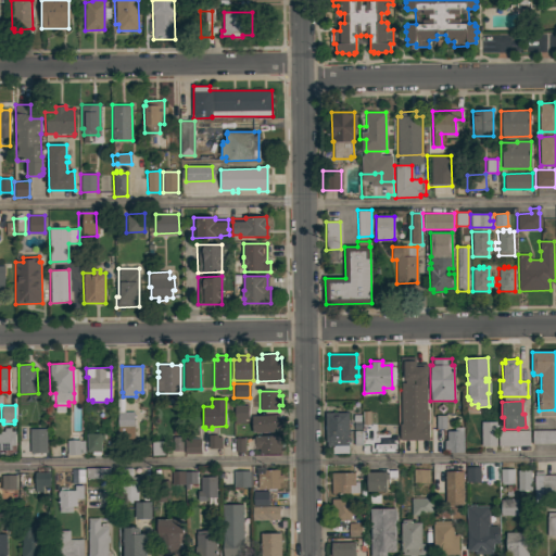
[(234,405),(248,405),(249,419),(244,419),(244,424),(235,424),(234,405)]
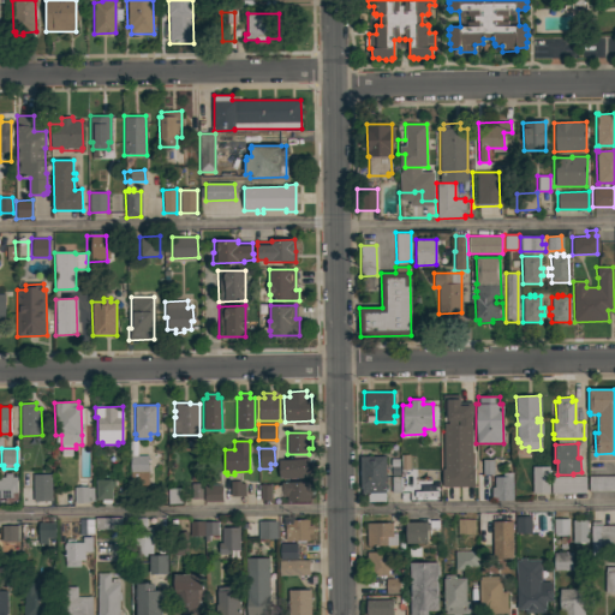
[(148,487),(131,487),(130,455),(148,455),(148,487)]
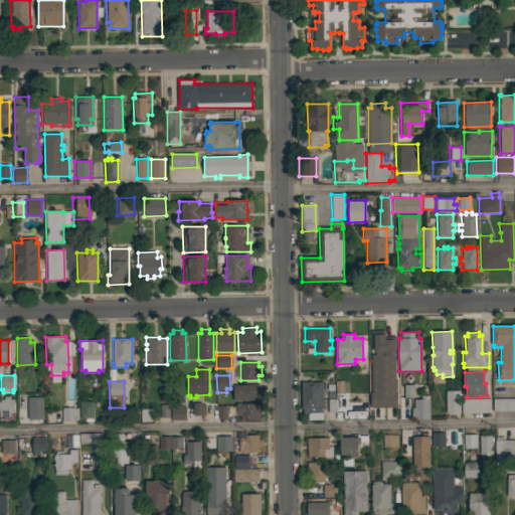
[(322,419),(308,419),(308,414),(309,414),(309,412),(303,412),(303,409),(302,409),(302,382),(323,382),(322,419)]
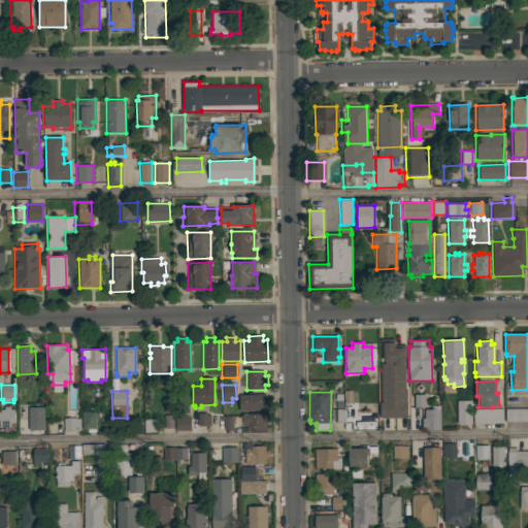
[(265,394),(265,397),(268,397),(269,406),(265,406),(265,409),(239,410),(238,395),(265,394)]
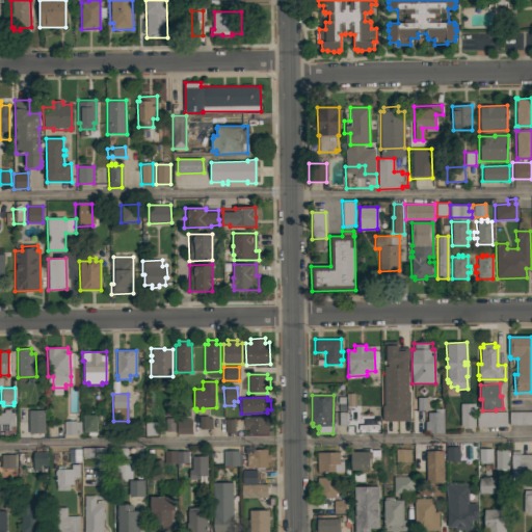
[(475,427),(460,427),(460,403),(475,403),(475,427)]
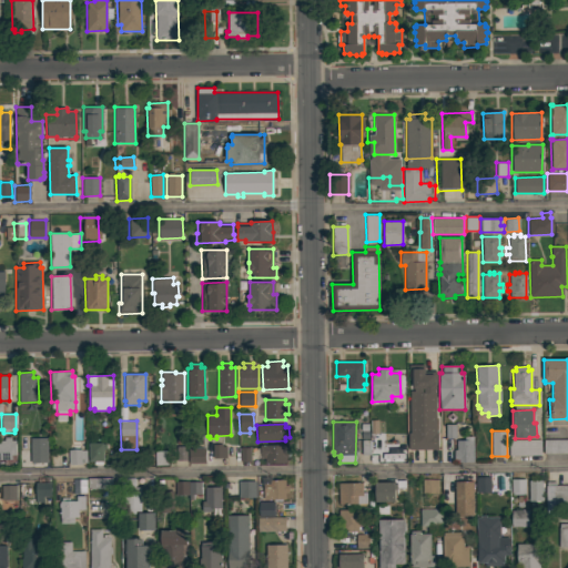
[(456,440),(464,440),(464,437),(473,436),(474,463),(456,463),(456,462),(454,462),(454,449),(456,449),(456,440)]
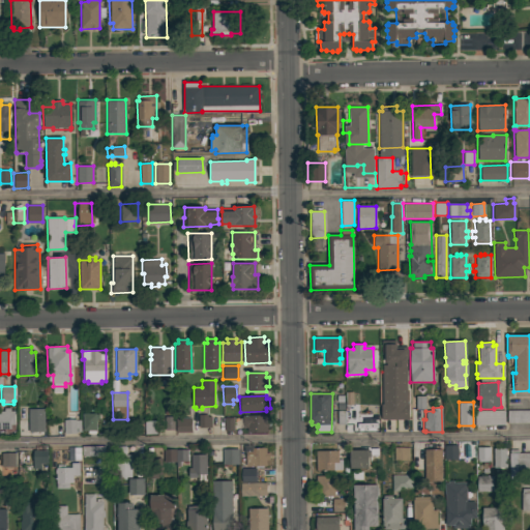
[(0,429),(0,411),(4,411),(3,408),(10,408),(10,411),(13,411),(15,424),(10,424),(10,429),(0,429)]
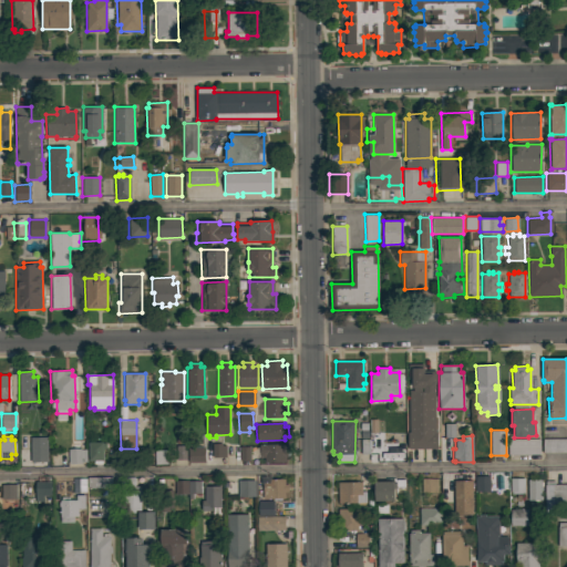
[(30,437),(47,437),(47,462),(30,462),(30,437)]
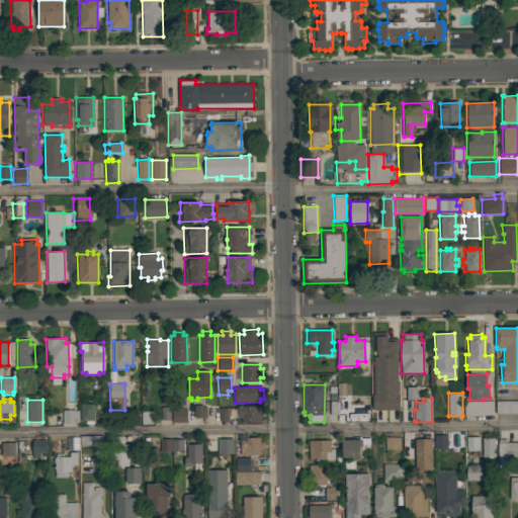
[(381,401),(395,401),(395,416),(382,416),(381,401)]
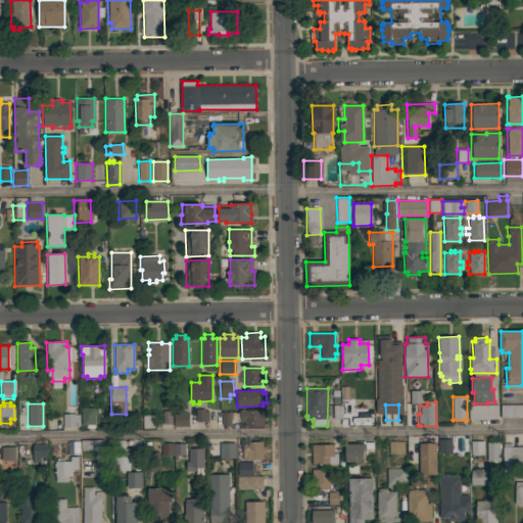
[(497,405),(497,419),(468,420),(468,406),(497,405)]
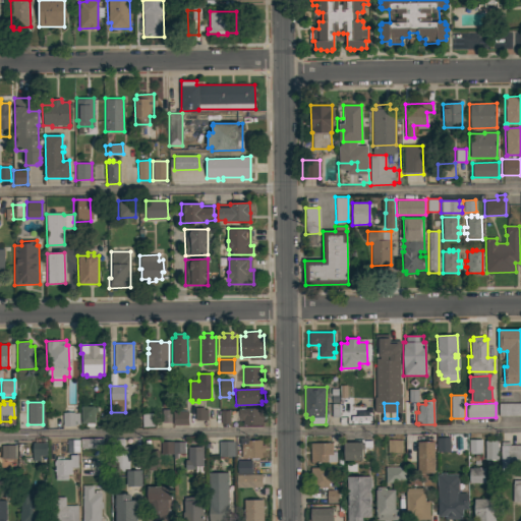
[(520,403),(520,415),(499,416),(498,403),(520,403)]
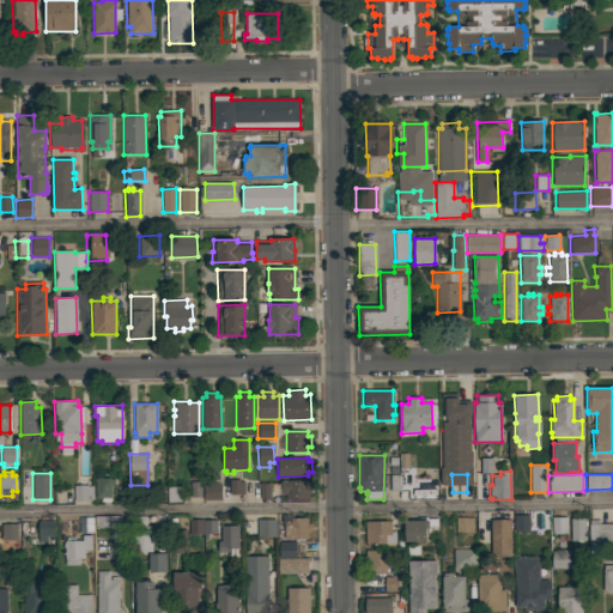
[(425,475),(436,475),(437,496),(426,496),(425,475)]
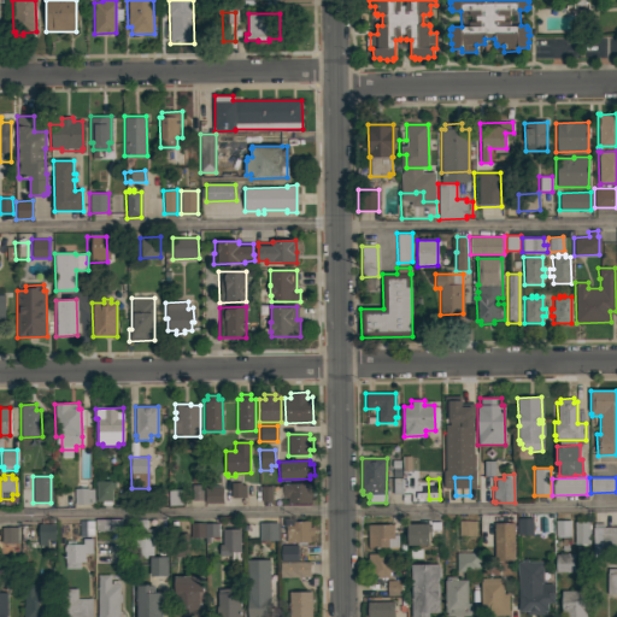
[(95,481),(111,481),(111,501),(95,501),(95,481)]
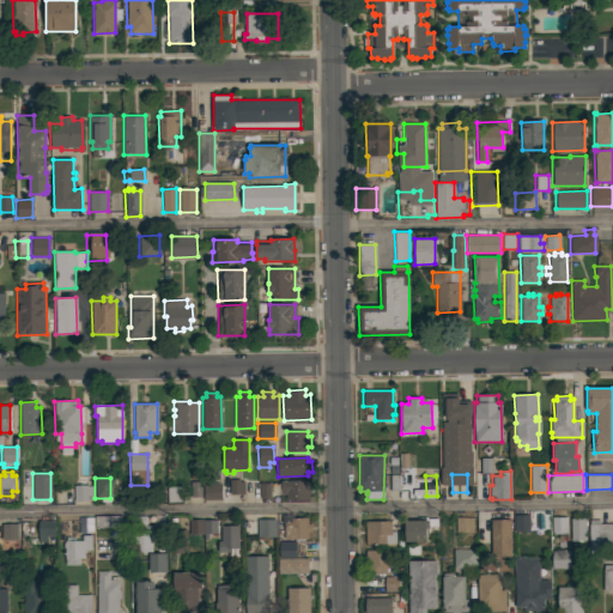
[(229,480),(240,480),(240,481),(244,481),(244,495),(230,495),(229,480)]
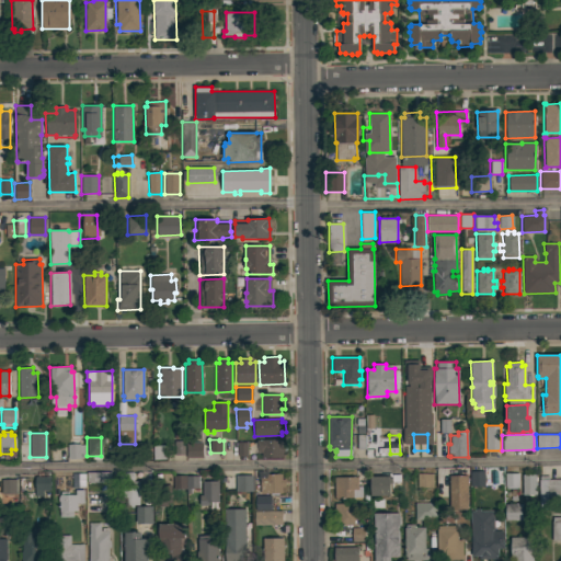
[(282,439),(282,445),(284,445),(284,453),(282,453),(283,458),(261,458),(261,453),(256,453),(256,439),(282,439)]
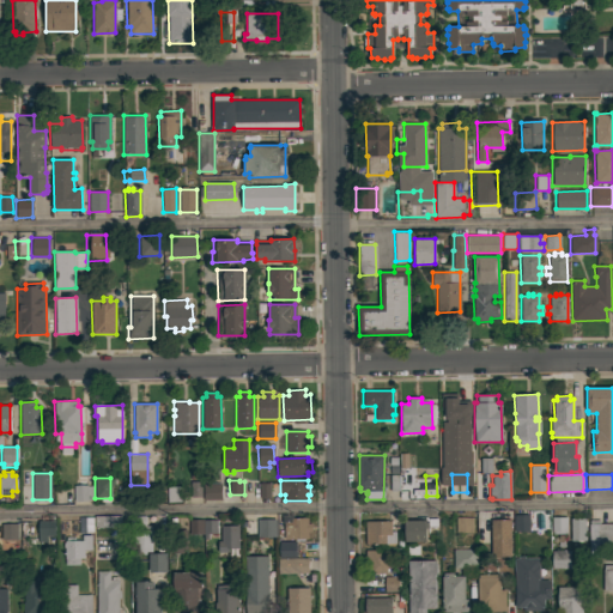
[(204,499),(204,484),(222,484),(222,499),(204,499)]
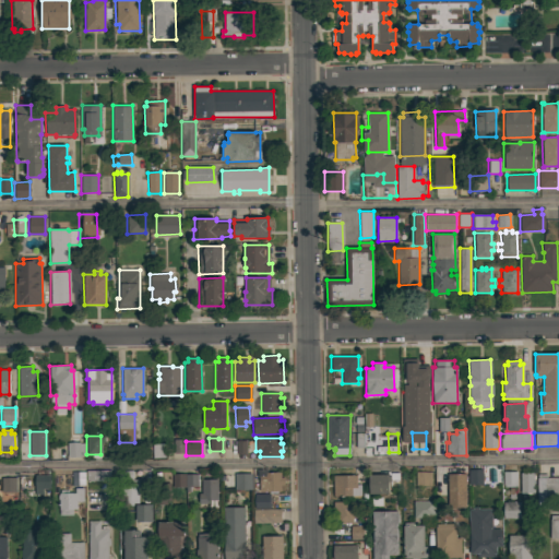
[(67,443),(80,442),(80,443),(84,442),(85,455),(80,455),(80,456),(68,456),(67,443)]
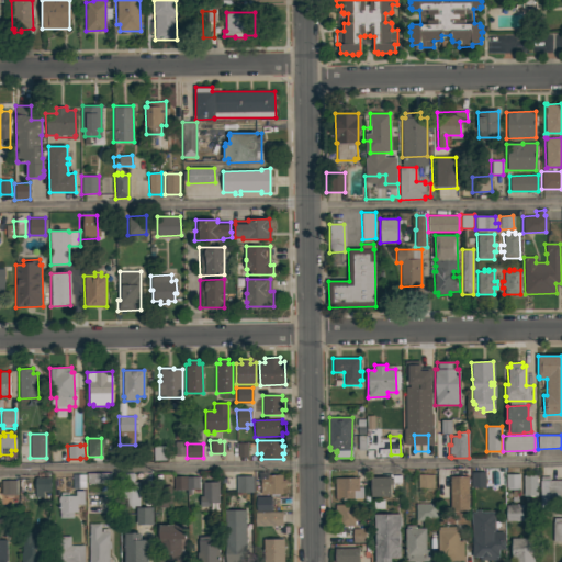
[(236,458),(235,445),(247,445),(247,458),(236,458)]
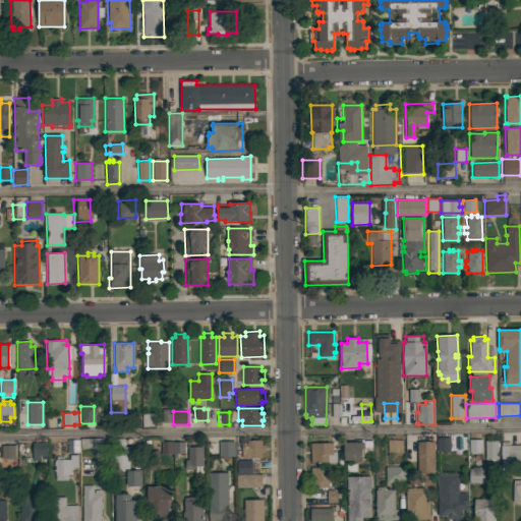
[(154,426),(142,426),(141,414),(154,413),(154,426)]
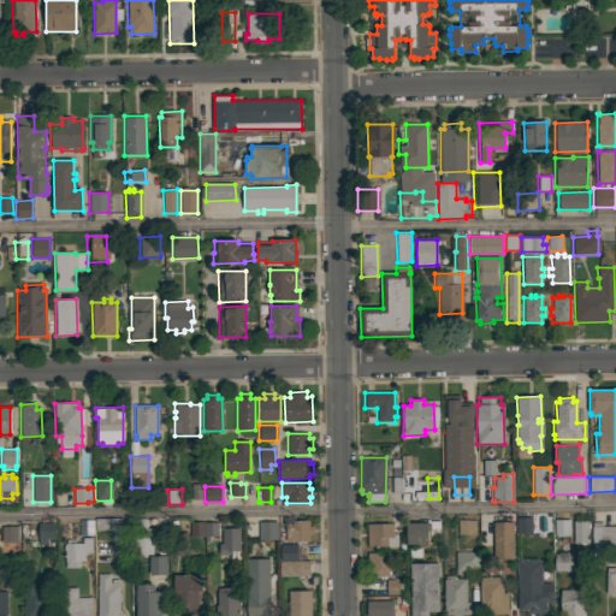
[(285,526),(283,526),(283,517),(294,517),(294,521),(309,520),(309,526),(313,526),(313,534),(309,534),(309,542),(285,542),(285,526)]
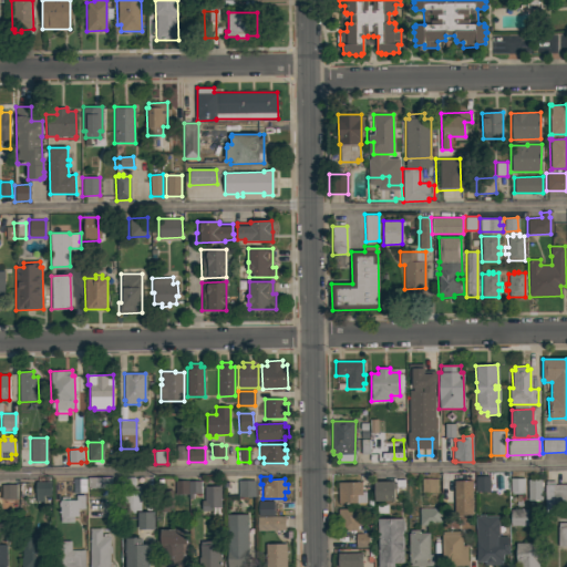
[(488,476),(490,492),(475,492),(475,476),(488,476)]
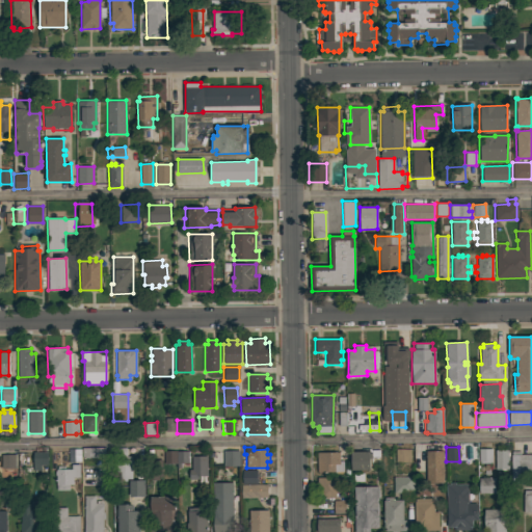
[(104,448),(104,458),(82,458),(82,448),(104,448)]
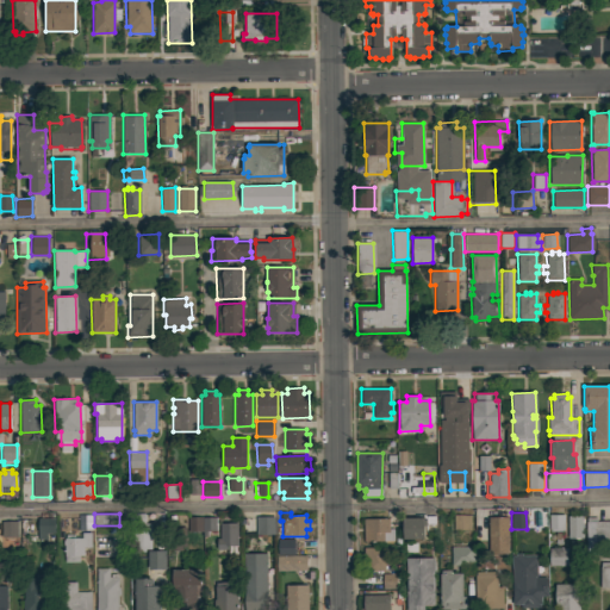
[(470,515),(471,530),(453,530),(453,515),(470,515)]
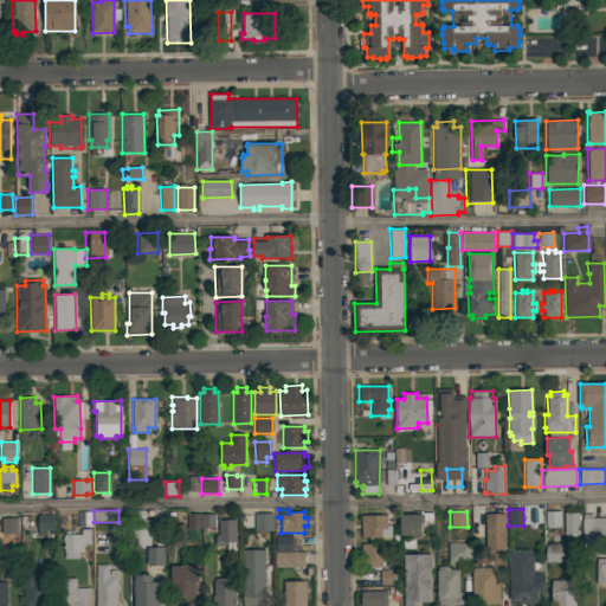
[(545,511),(560,511),(560,526),(559,526),(559,528),(546,528),(546,526),(545,526),(545,511)]
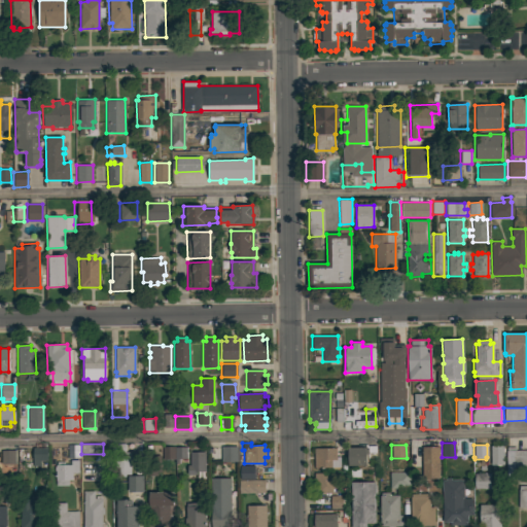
[(365,447),(365,449),(367,449),(367,446),(376,446),(376,452),(369,453),(369,454),(365,454),(366,465),(348,465),(347,448),(365,447)]
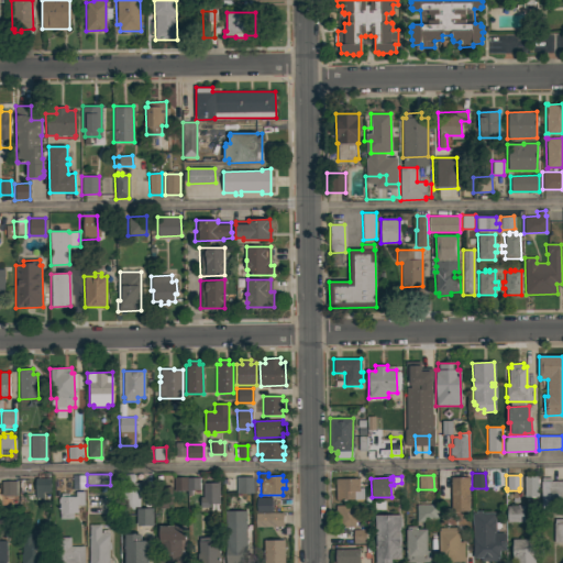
[(523,476),(538,476),(537,497),(523,497),(523,476)]
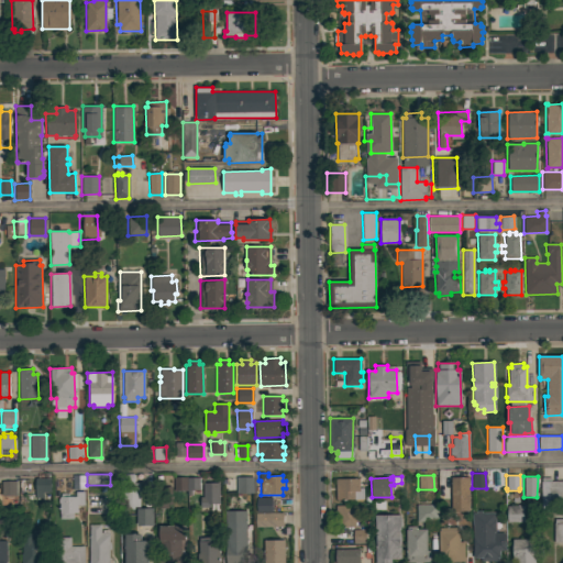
[(198,477),(199,490),(191,490),(191,495),(187,495),(187,490),(174,492),(174,477),(198,477)]
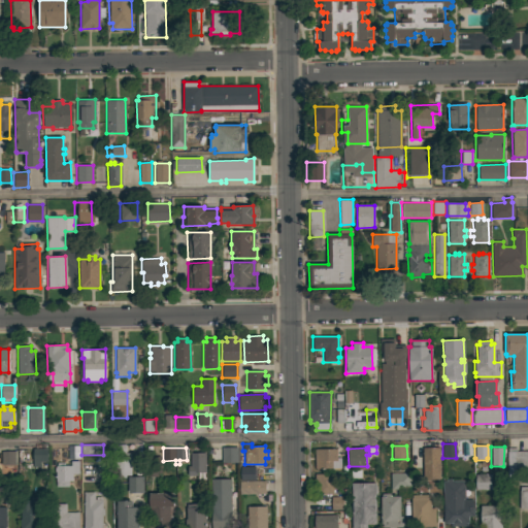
[(238,462),(222,463),(222,448),(238,448),(238,461),(238,462)]
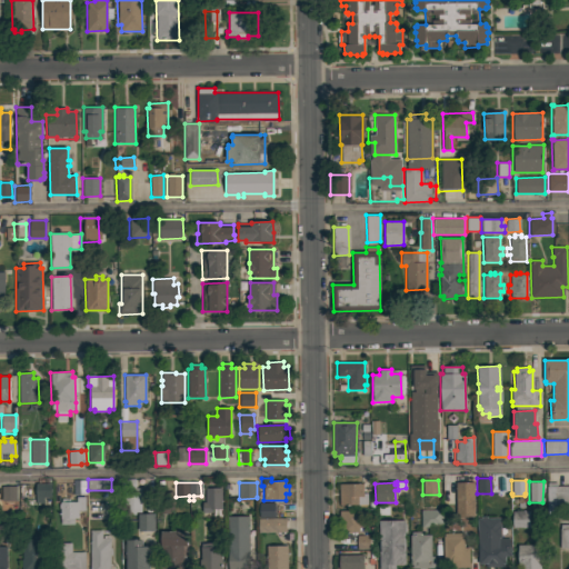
[(473,516),(456,517),(455,482),(473,482),(473,516)]
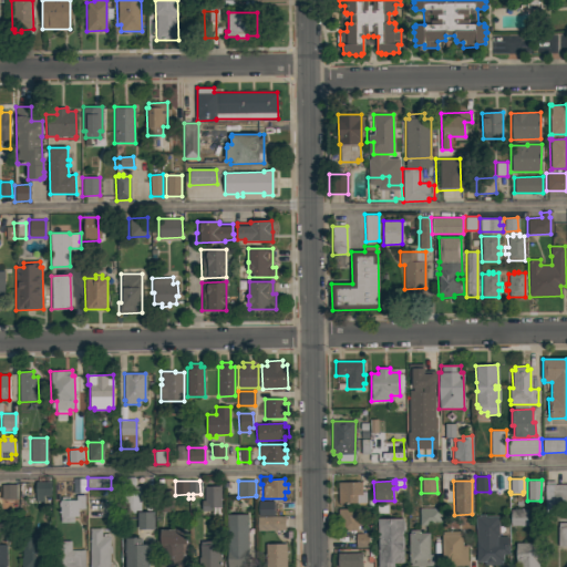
[(545,485),(545,481),(554,481),(554,484),(566,484),(566,495),(565,495),(565,508),(566,508),(566,515),(545,515),(545,485)]
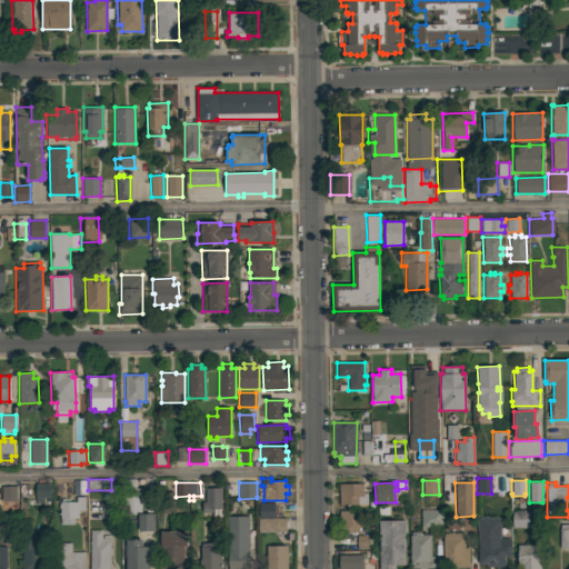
[(51,483),(51,498),(42,498),(42,502),(36,502),(35,483),(51,483)]
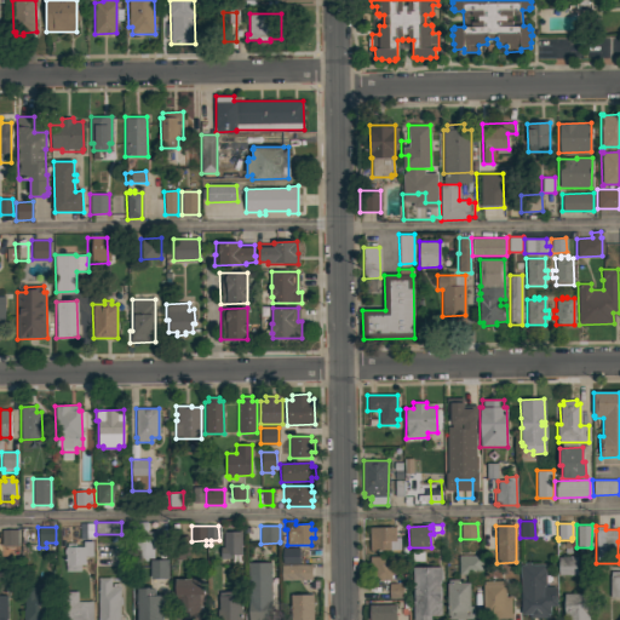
[(369,527),(395,527),(395,538),(400,538),(400,550),(369,550),(369,527)]
